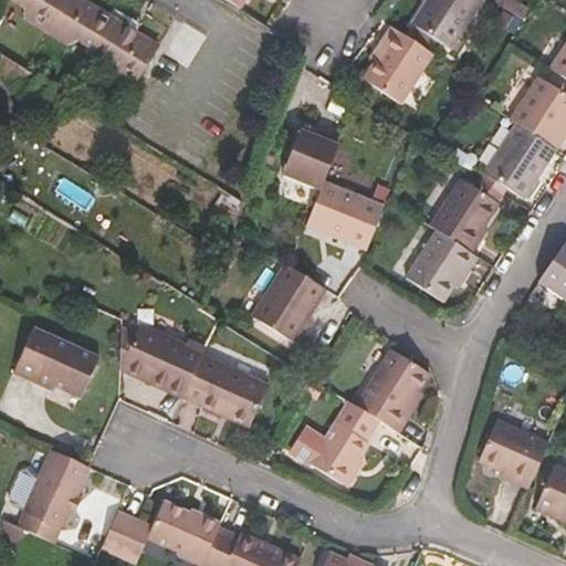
[(25,18),(46,31),(65,0),(13,0),(25,7),(25,18)]
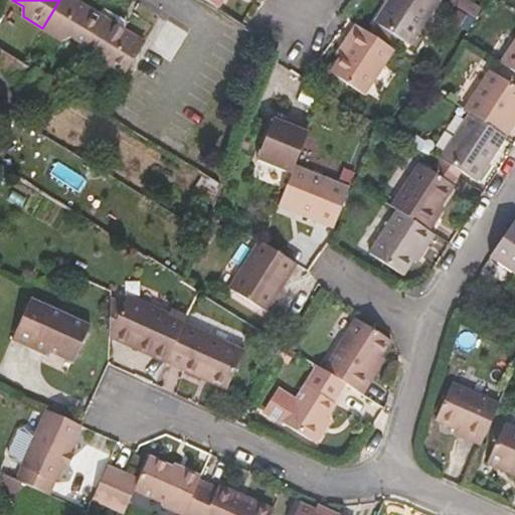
[(70,36),(88,45),(100,24),(81,14),(86,7),(74,0),(59,0),(42,28),(62,39),(70,36)]
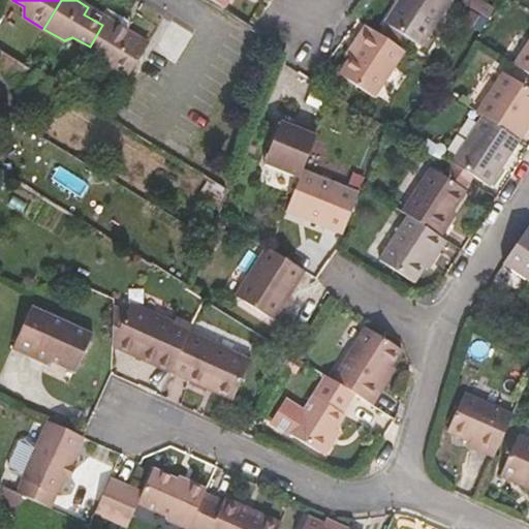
[(398,0),(384,22),(422,47),(452,0),(398,0)]
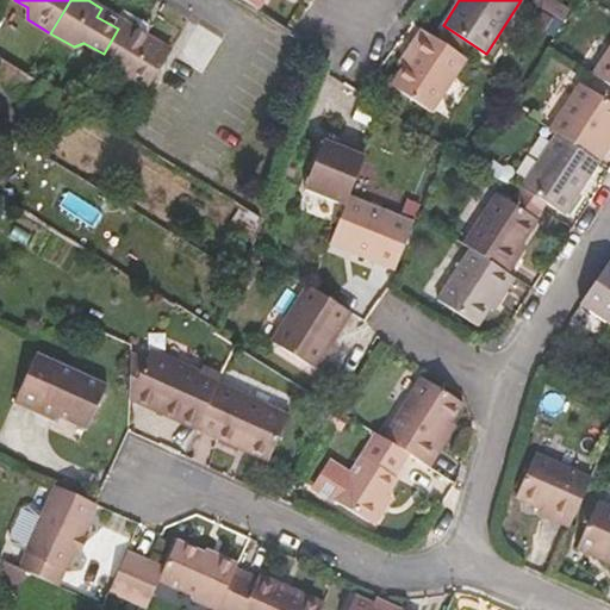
[(118,29),(123,20),(101,8),(97,17),(118,29)]
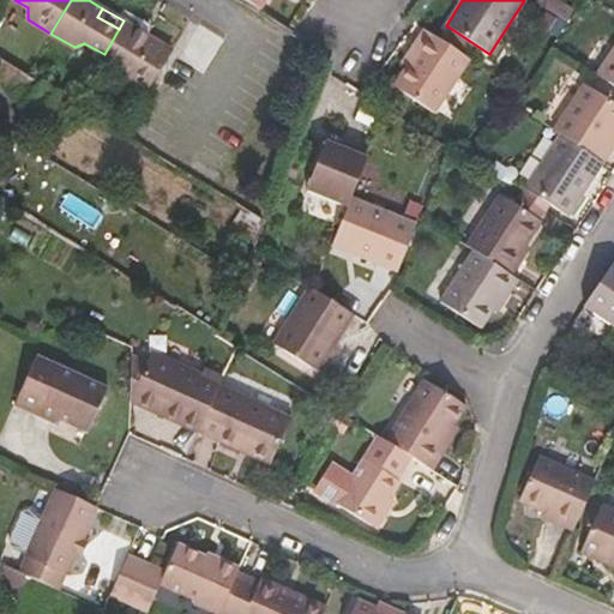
[(124,20),(119,29),(140,42),(145,34),(124,20)]
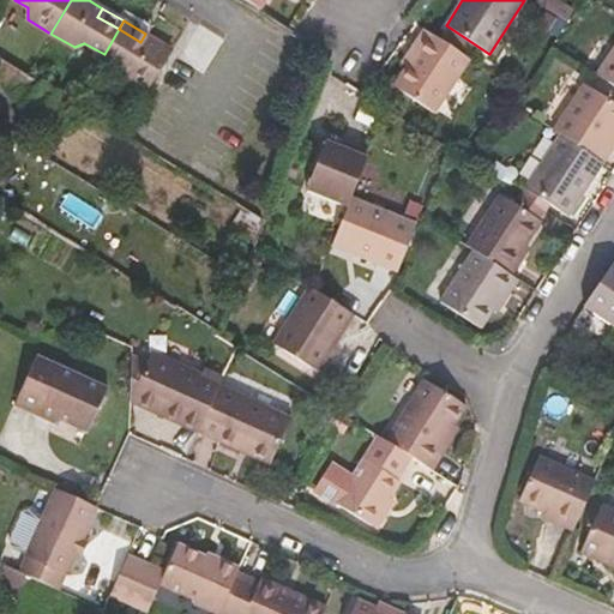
[(173,50),(163,44),(160,42),(145,34),(140,42),(119,29),(104,54),(124,66),(124,78),(148,92),(173,50)]
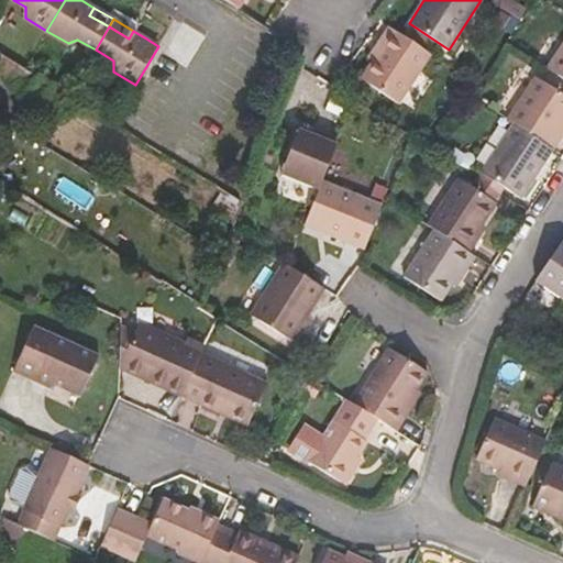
[(392,28),(388,26),(379,41),(384,43),(373,62),(361,79),(398,103),(431,54),(392,28)]
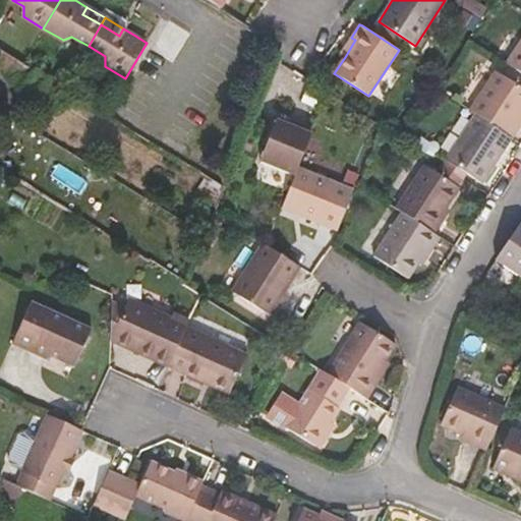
[(135,36),(138,38),(142,31),(134,25),(132,30),(136,33),(135,36)]
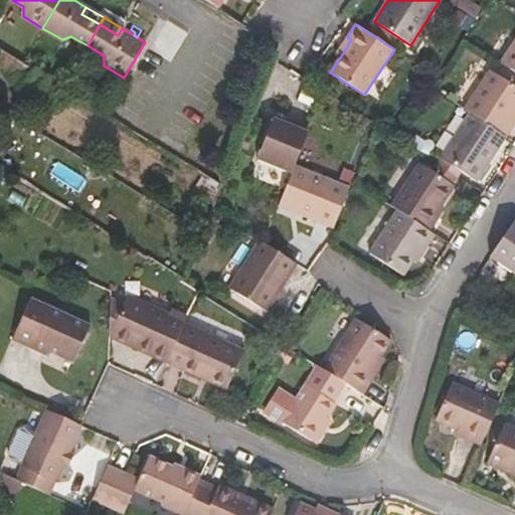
[(351,39),(347,37),(336,53),(341,56),(351,39)]
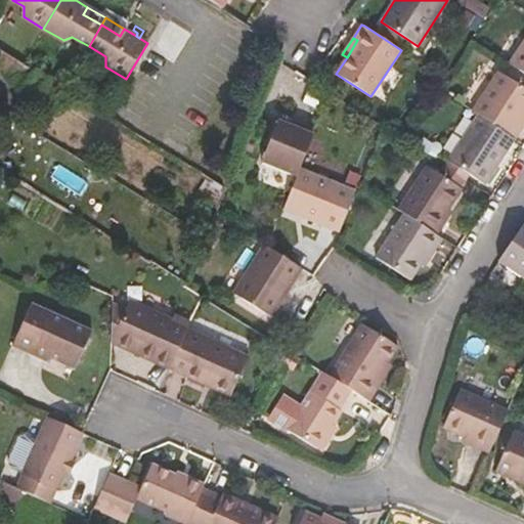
[(509,62),(523,73),(523,39),(519,48),(509,62)]
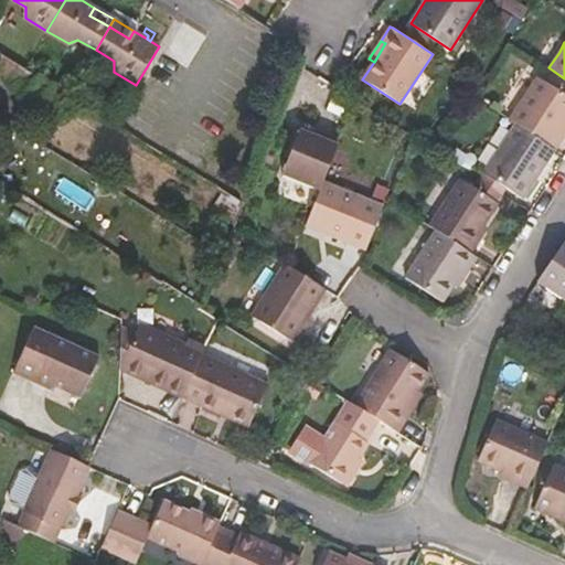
[(53,85),(0,53),(0,78),(27,94),(25,97),(40,106),(53,85)]
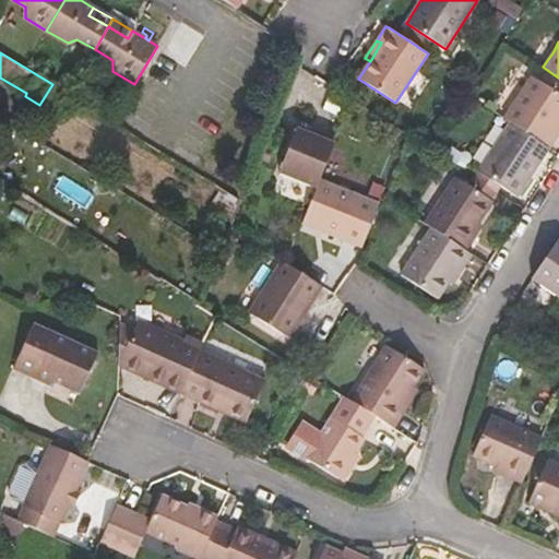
[(474,84),(462,75),(456,84),(468,92),(474,84)]
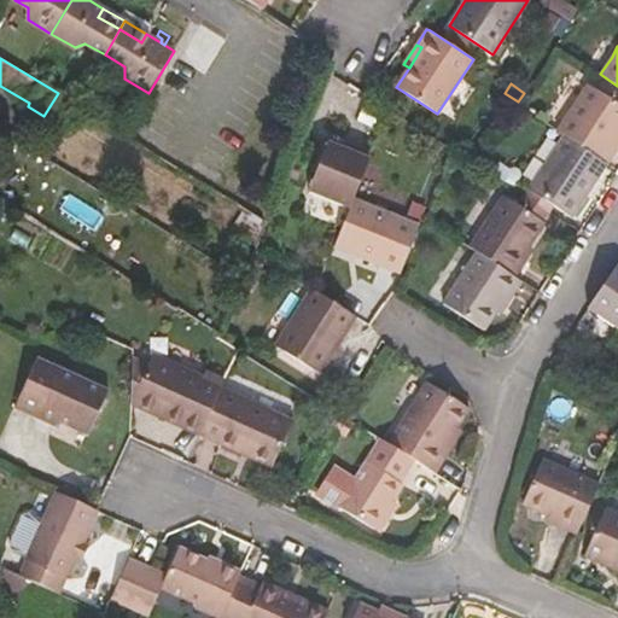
[(564,135),(607,164),(617,149),(614,146),(617,140),(617,103),(588,83),(557,130),(564,135)]
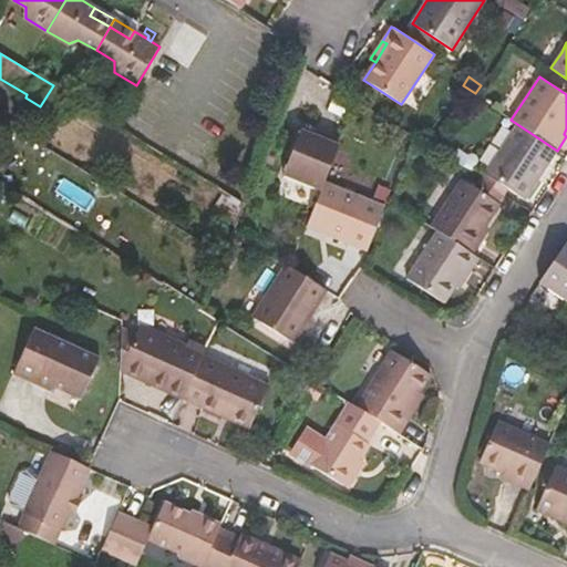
[(482,178),(506,194),(508,189),(525,200),(557,151),(517,124),(482,178)]
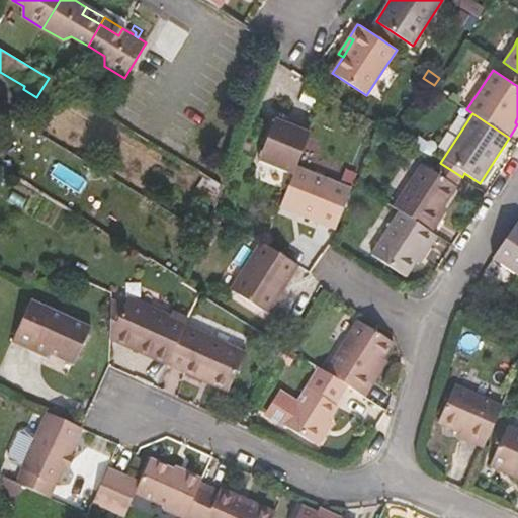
[(296,167),(313,127),(297,121),(295,127),(274,118),(258,160),(293,174),(294,172),(296,167)]
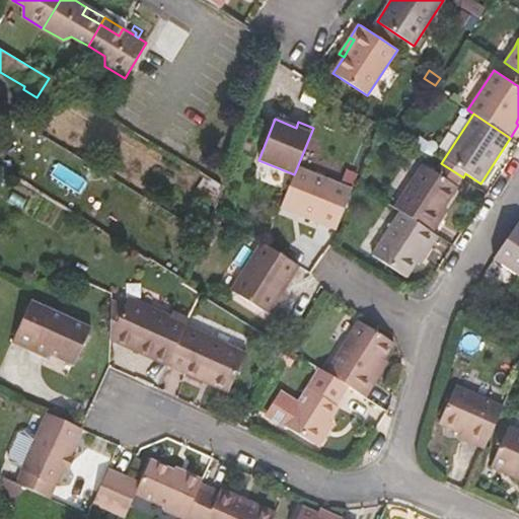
[(0,130),(0,156),(1,157),(13,140),(0,130)]
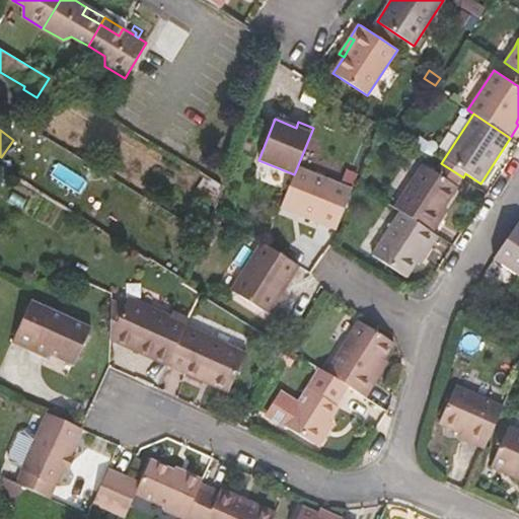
[(457,186),(463,177),(441,163),(435,171),(423,163),(394,207),(400,211),(433,232),(441,219),(438,216),(458,187),(457,186)]
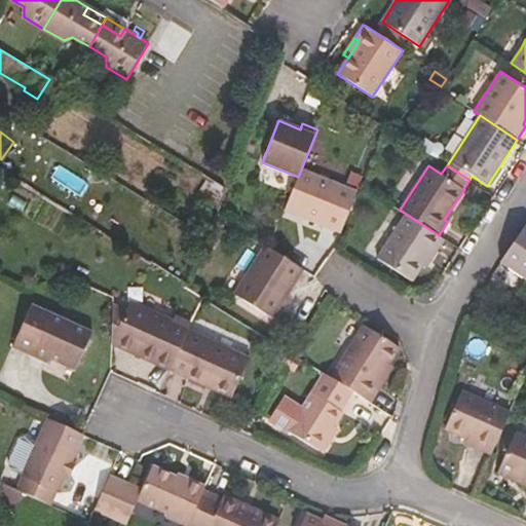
[(285,210),(341,232),(351,208),(358,192),(301,170),(299,175),(298,177),(285,210)]
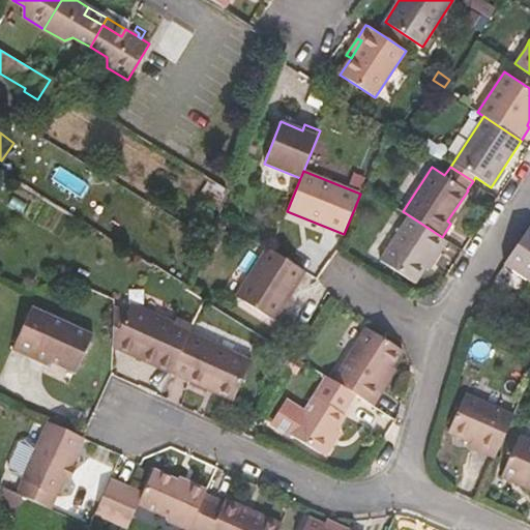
[(230,188),(211,178),(200,198),(221,211),(230,188)]
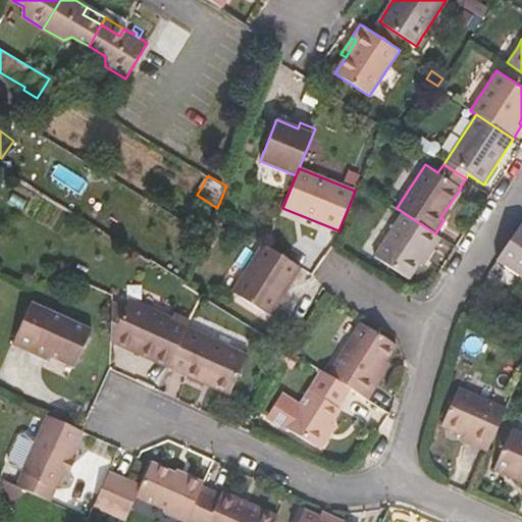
[(432,251),(441,238),(435,233),(403,212),(374,256),(409,278),(429,249),(432,251)]
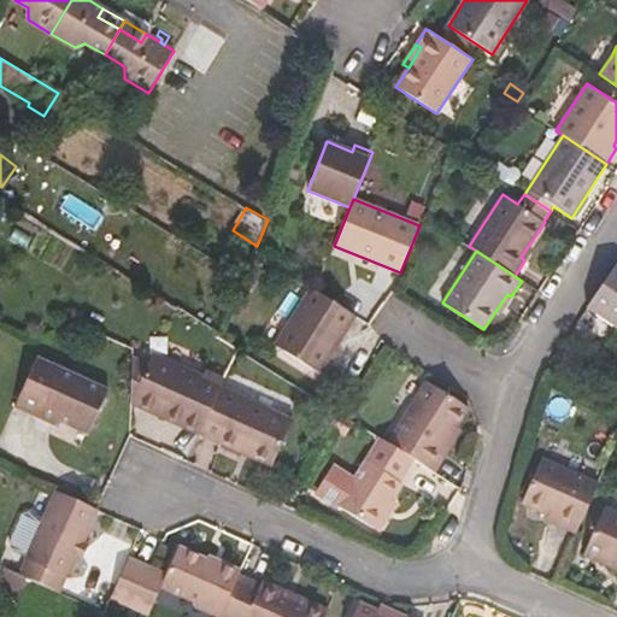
[(254,252),(250,264),(260,270),(266,259),(259,254),(254,252)]
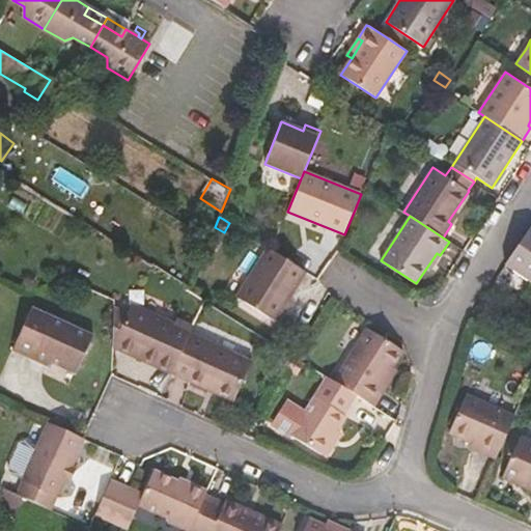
[(530,227),(506,263),(530,280),(530,227)]
